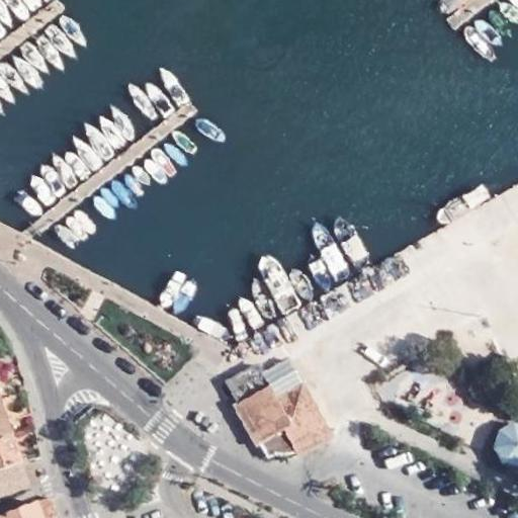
[(301,382),(288,359),(262,374),(274,398),(301,382)]
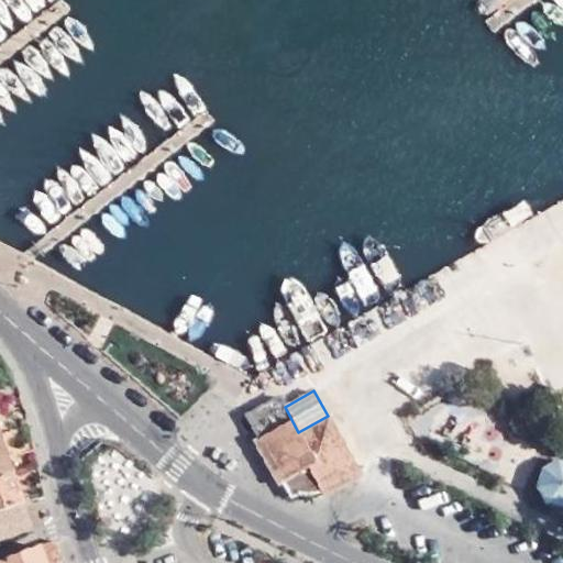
[(361,476),(328,416),(298,432),(285,407),(278,397),(246,415),(258,439),(254,441),(279,484),(283,482),(291,496),(299,493),(309,495),(320,492),(323,497),(361,476)]
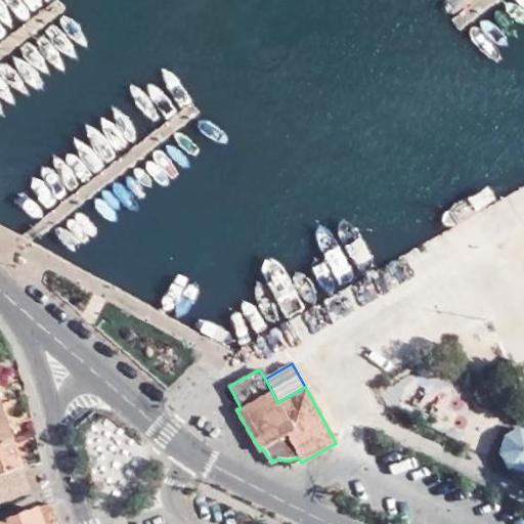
[(0,427),(0,455),(15,450),(7,425),(0,427)]
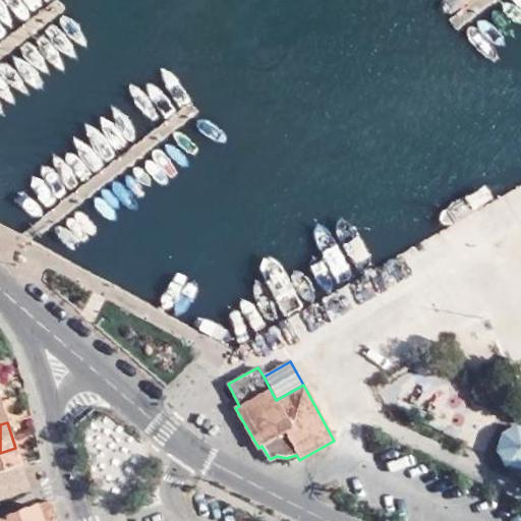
[(520,424),(517,423),(502,432),(497,450),(505,465),(520,469),(520,424)]
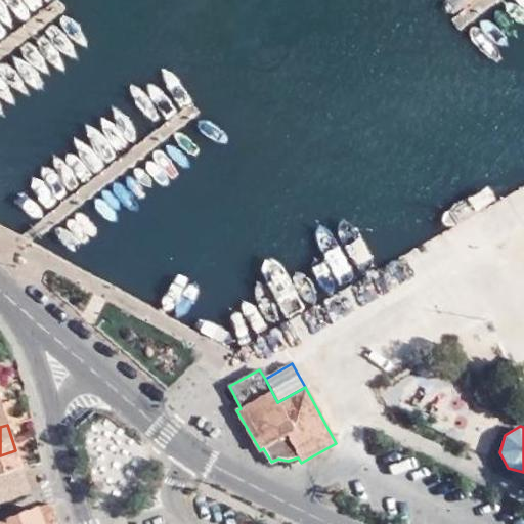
[(0,482),(24,475),(15,450),(0,455),(0,482)]
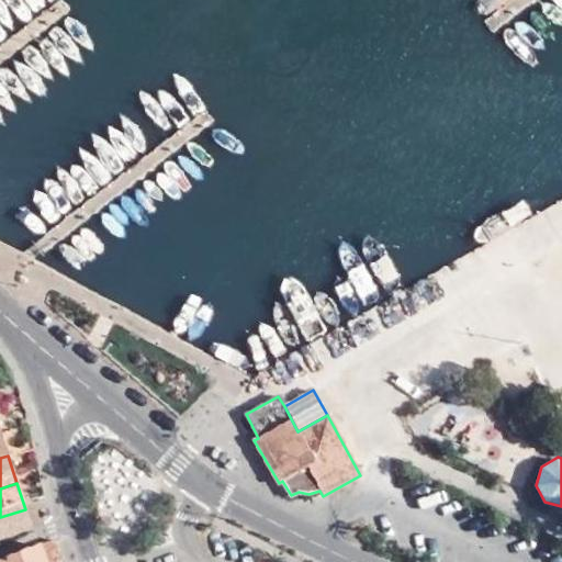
[(53,542),(45,521),(32,527),(41,548),(53,542)]
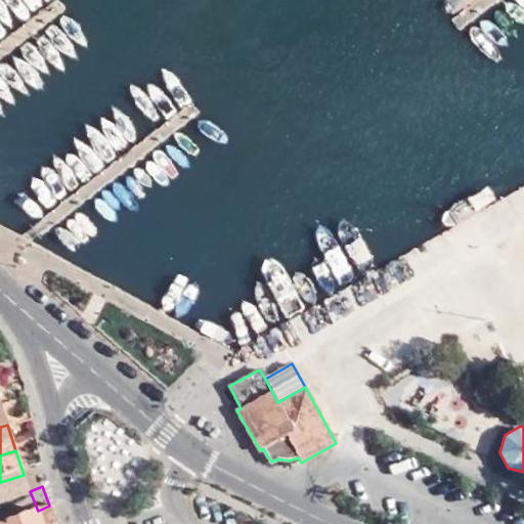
[(43,523),(38,511),(30,491),(0,503),(0,523),(43,523)]
